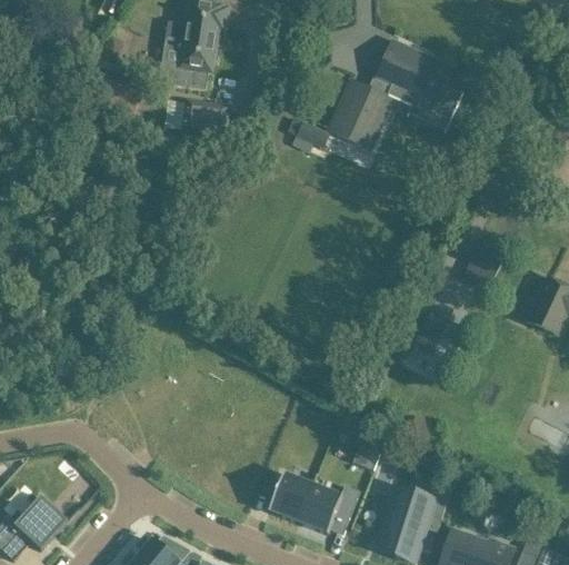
[(119,16),(126,0),(105,0),(101,8),(119,16)]
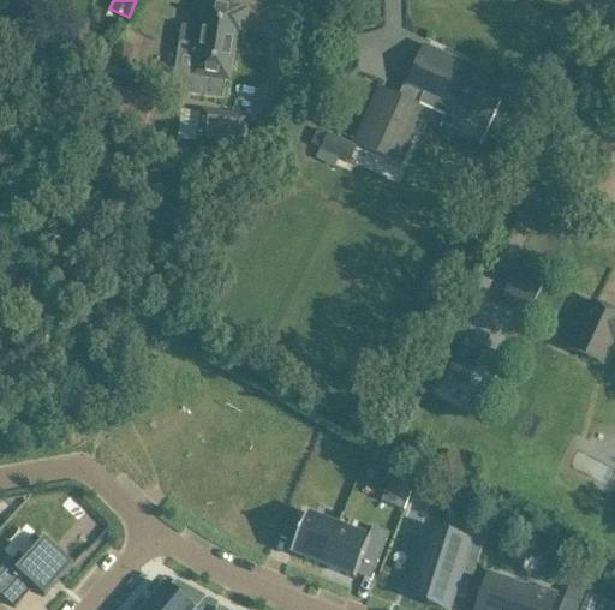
[(181,22),(171,89),(222,97),(226,77),(228,77),(234,30),(242,31),(245,6),(238,5),(239,4),(213,0),(204,0),(201,24),(181,22)]
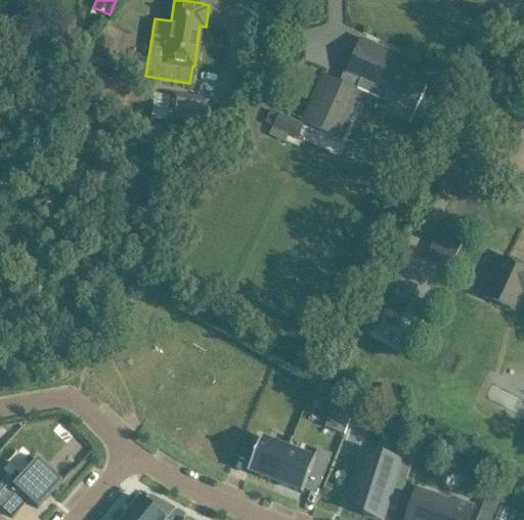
[(324,75),(304,119),(323,127),(342,135),(361,92),(356,90),(358,86),(379,95),(395,102),(391,110),(410,118),(425,85),(409,78),(410,77),(417,62),(363,38),(348,71),(350,72),(345,84),(339,81),(324,75)]
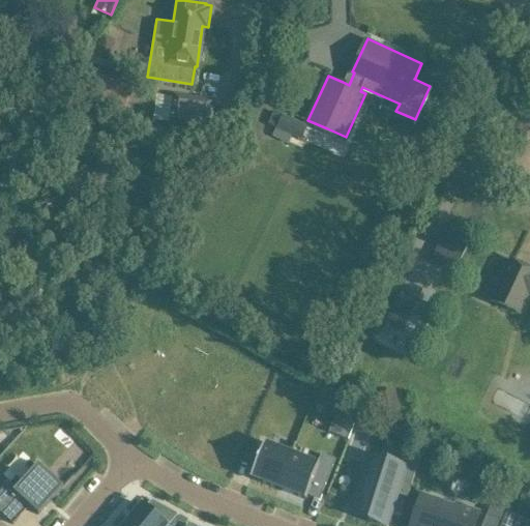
[(92,86),(125,103),(133,87),(99,70),(92,86)]
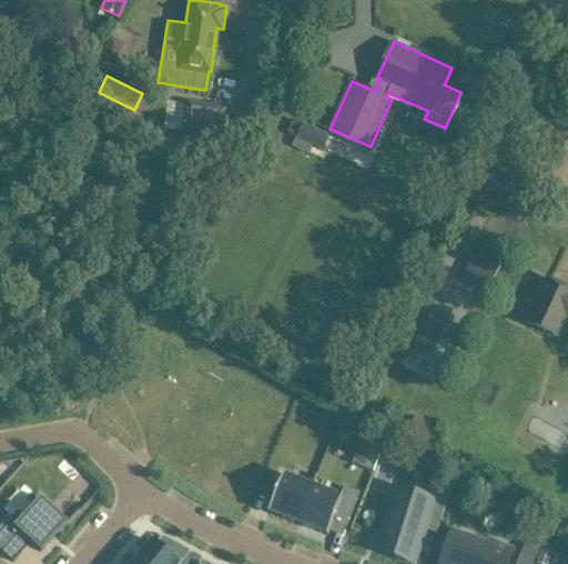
[(182,133),(223,140),(229,106),(188,100),(182,133)]
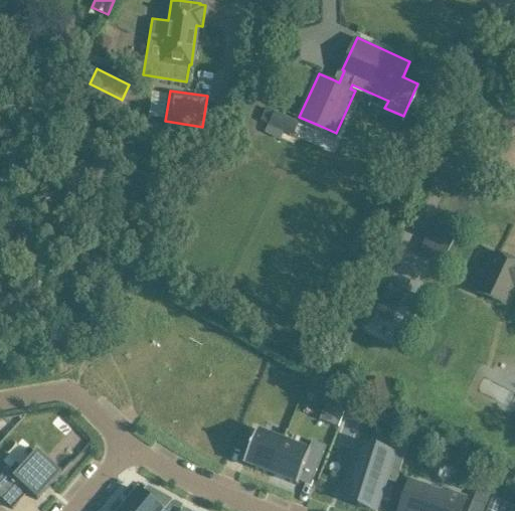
[(275,108),(268,123),(293,134),(299,119),(275,108)]
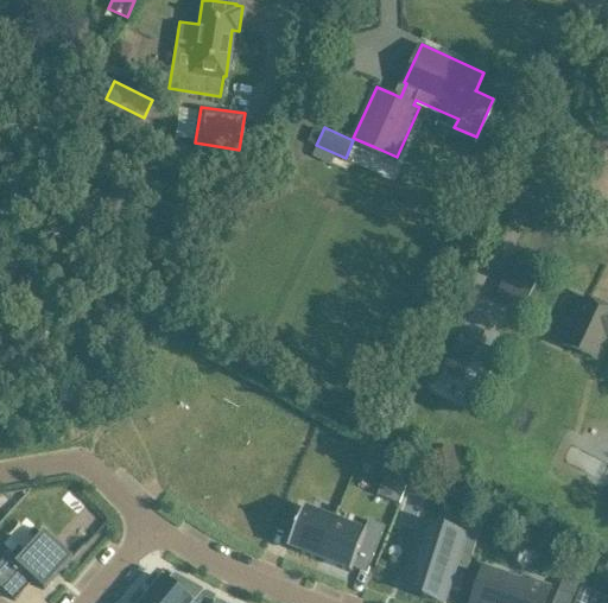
[(607,303),(589,294),(567,341),(596,355),(607,332),(607,334),(607,303)]
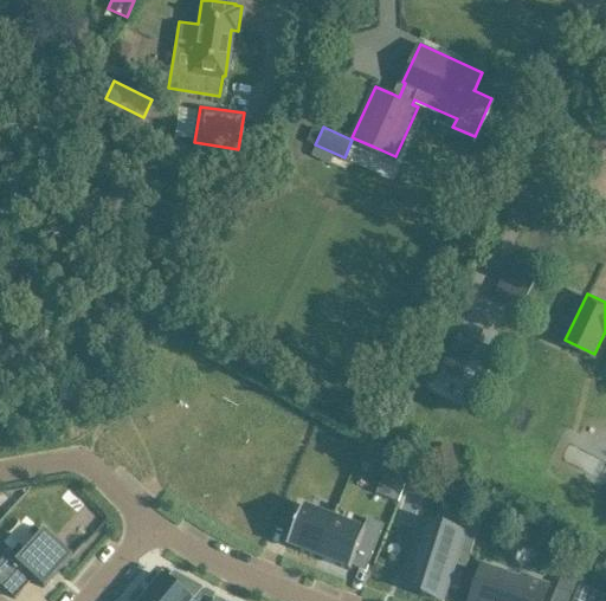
[(469,404),(496,349),(476,340),(482,329),(463,321),(437,375),(456,383),(451,394),(469,404)]
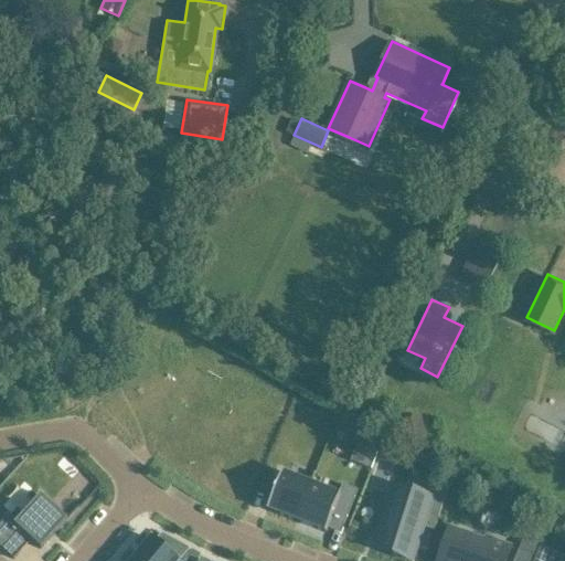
[(400,420),(407,444),(426,438),(419,414),(400,420)]
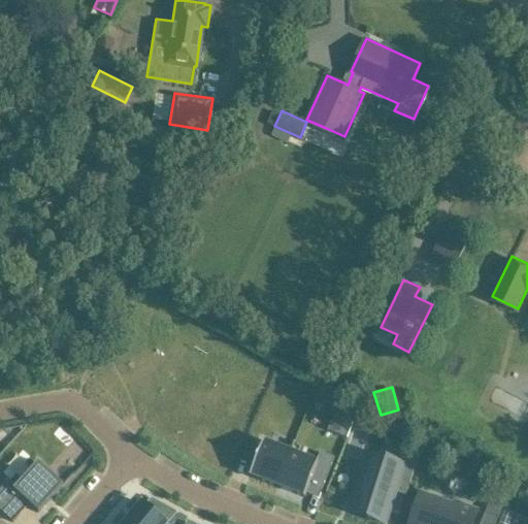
[(341,413),(334,430),(347,435),(354,418),(341,413)]
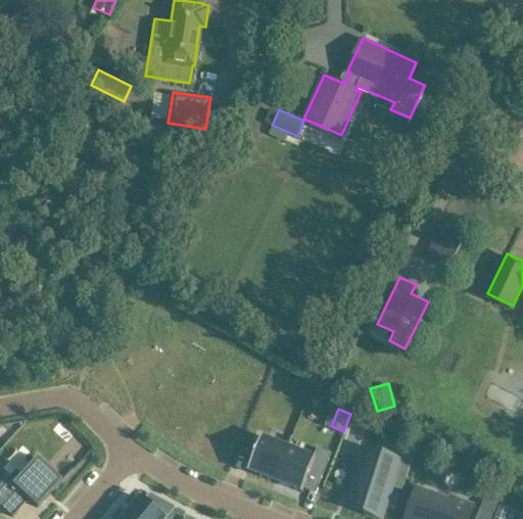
[(260,434),(247,468),(275,479),(288,444),(260,434)]
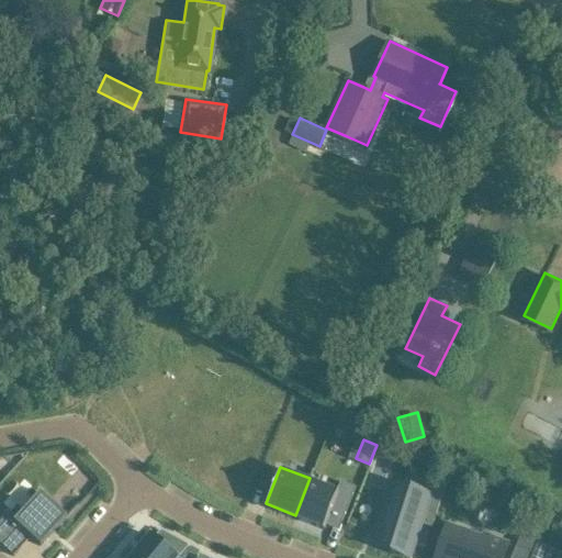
[(392,480),(374,535),(393,542),(390,549),(408,555),(419,522),(431,525),(446,483),(431,475),(426,491),(403,484),(392,480)]
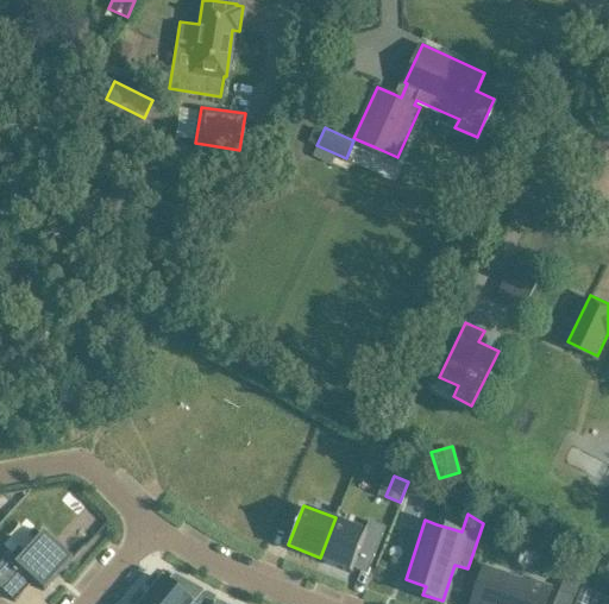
[(353,566),(357,557),(371,561),(385,524),(369,518),(364,529),(336,517),(320,558),(351,570),(353,566)]
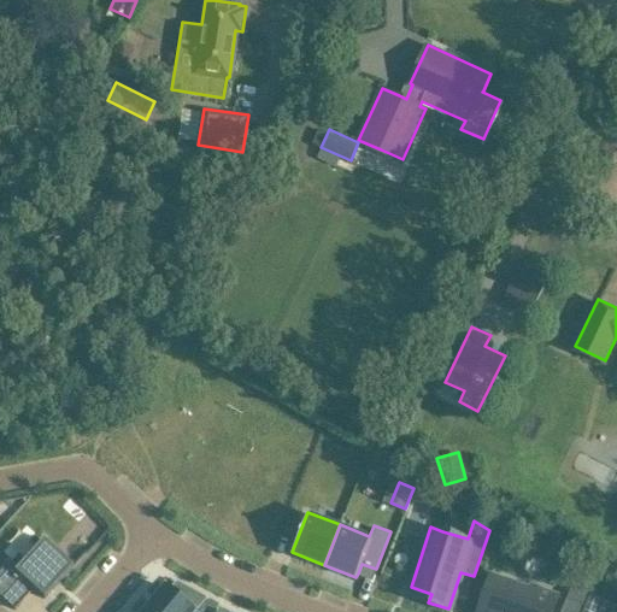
[(9,560),(0,569),(0,593),(15,607),(34,586),(45,595),(74,564),(45,536),(17,568),(9,560)]
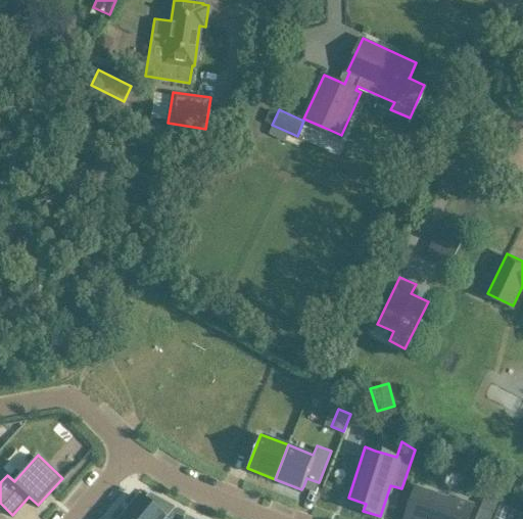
[(140,496),(126,512),(134,518),(163,518),(165,517),(176,505),(149,490),(143,499),(140,496)]
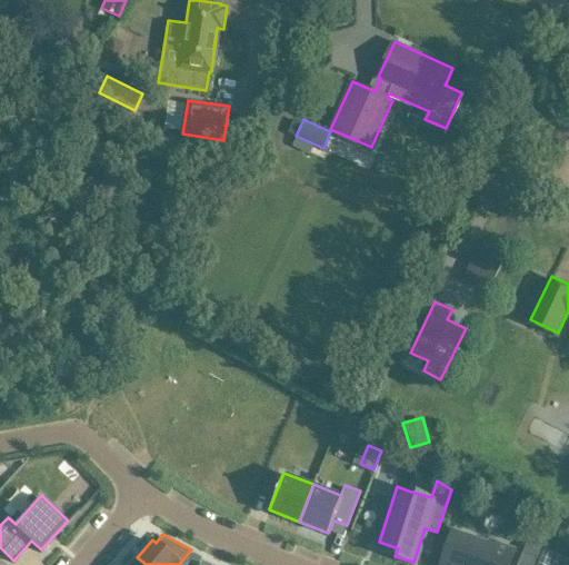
[(450,536),(440,564),(508,564),(513,548),(490,539),(487,549),(450,536)]
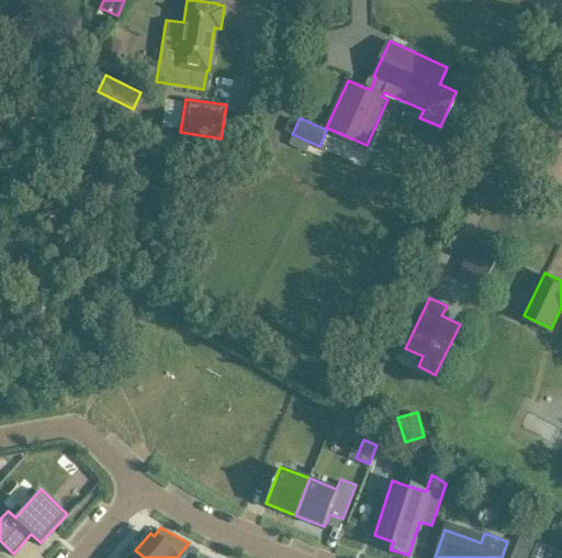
[(523,529),(516,545),(532,551),(538,538),(523,529)]
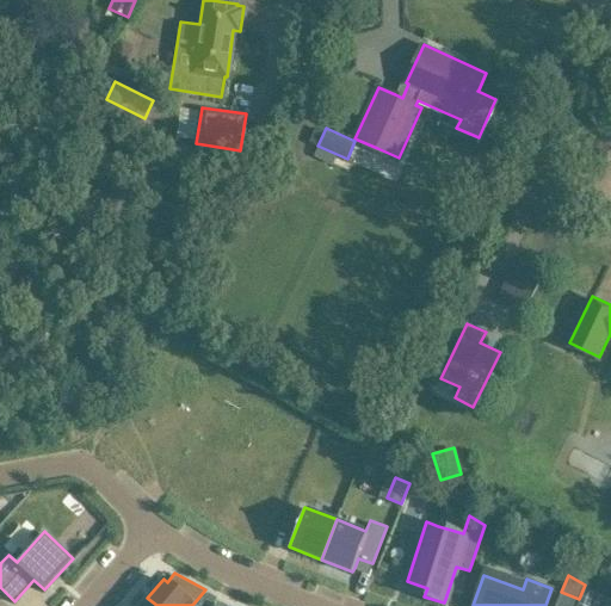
[(604,605),(609,597),(585,585),(579,599),(575,605),(604,605)]
